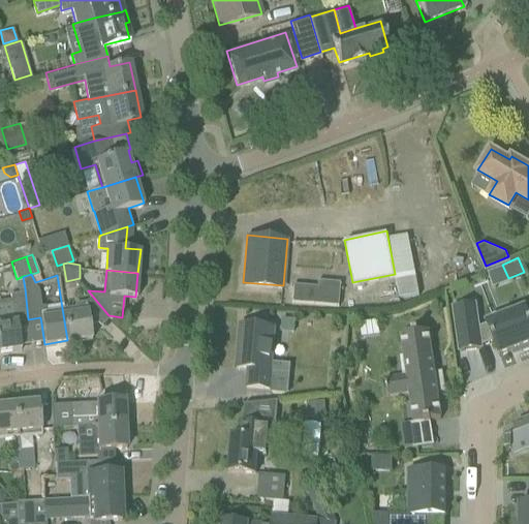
[(341,280),(317,278),(316,283),(292,281),(290,299),(339,303),(341,280)]
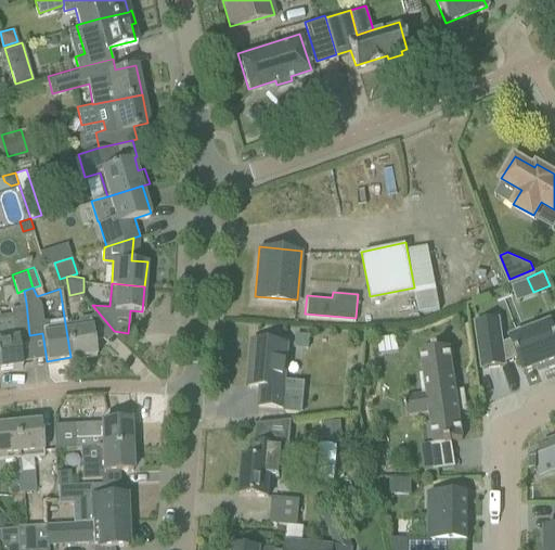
[(11,312),(0,314),(0,368),(21,365),(17,343),(16,336),(29,335),(26,303),(10,305),(11,312)]
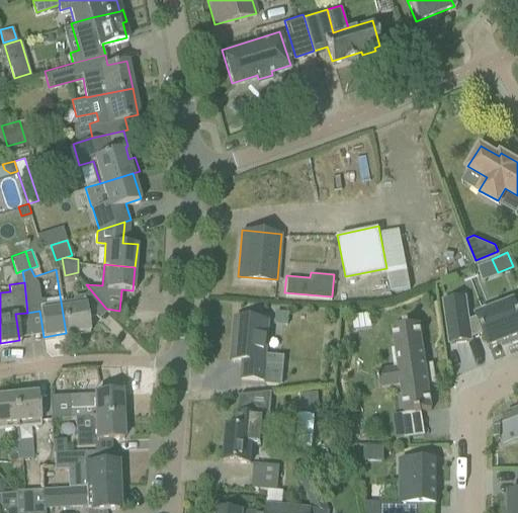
[(511,337),(512,341),(517,338),(517,310),(514,300),(476,314),(477,315),(468,318),(465,295),(443,298),(449,341),(471,338),(470,336),(483,332),(489,346),(511,337)]
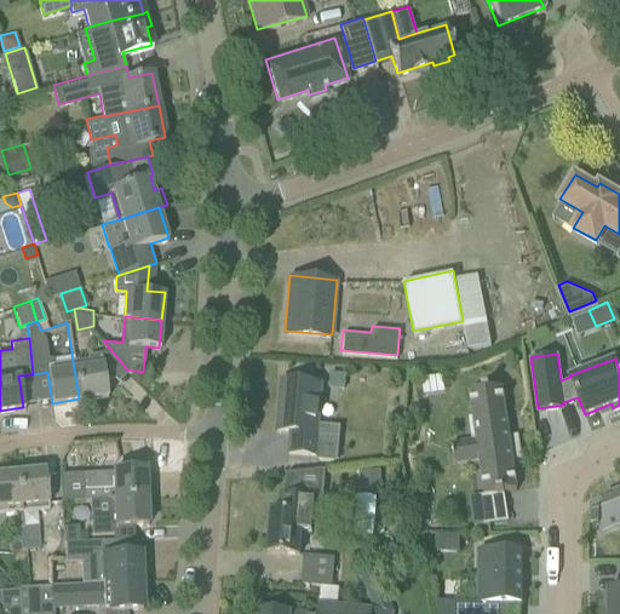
[(99,356),(73,361),(79,399),(105,395),(99,356)]
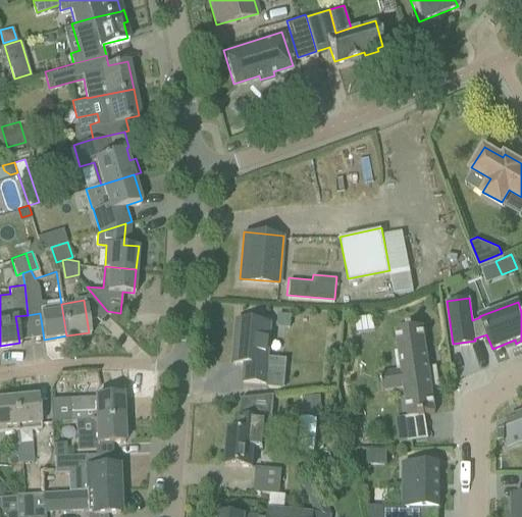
[(277,321),(290,322),(291,310),(278,309),(277,321)]
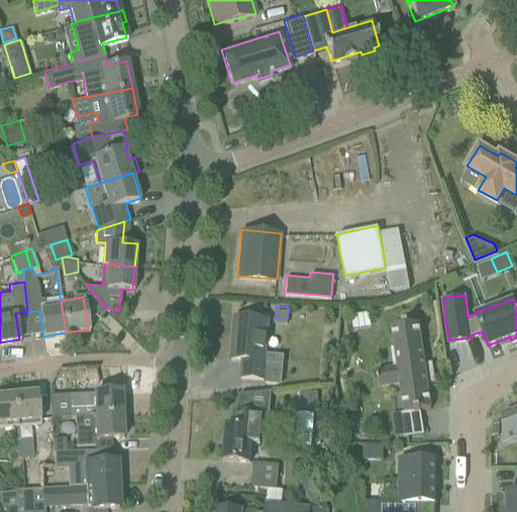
[(267,351),(269,319),(234,316),(231,356),(242,357),(240,376),(264,378),(267,382),(281,383),(283,352),(267,351)]
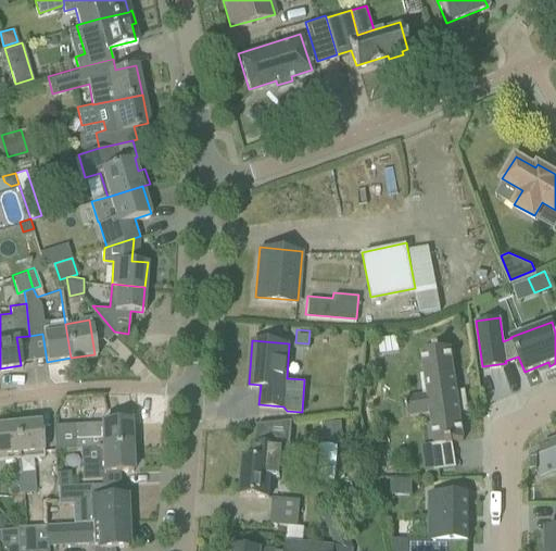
[(452,439),(463,437),(459,410),(468,409),(465,387),(456,388),(450,346),(439,347),(439,346),(432,347),(432,348),(421,349),(425,372),(419,372),(422,393),(427,393),(434,441),(445,439),(445,441),(452,440),(452,439)]
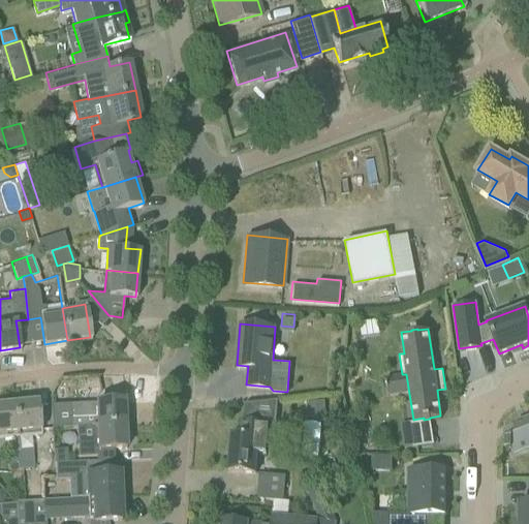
[(67,389),(67,383),(57,383),(57,394),(63,394),(67,389)]
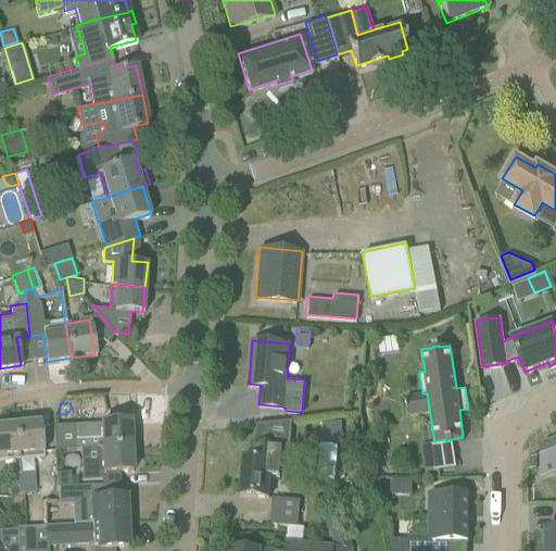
[(323,418),(324,440),(342,439),(341,417),(323,418)]
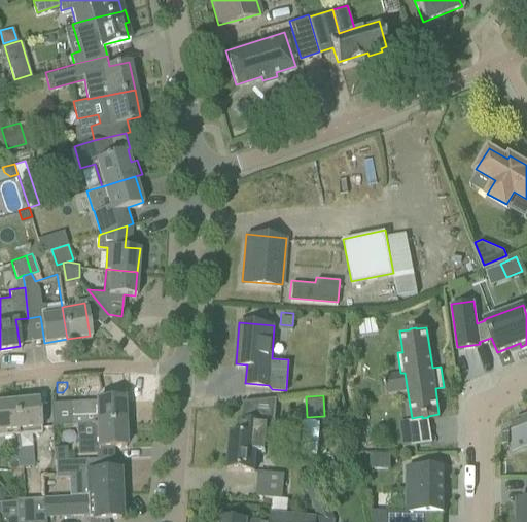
[(230,431),(226,466),(247,468),(254,468),(256,449),(265,450),(266,444),(266,436),(272,437),(273,422),(275,396),(244,399),(243,418),(238,418),(236,431),(230,431)]
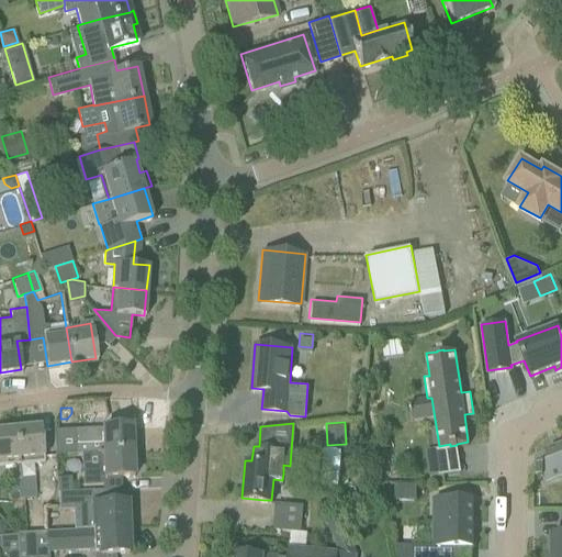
[(42,424),(17,426),(20,461),(33,459),(45,459),(42,424)]
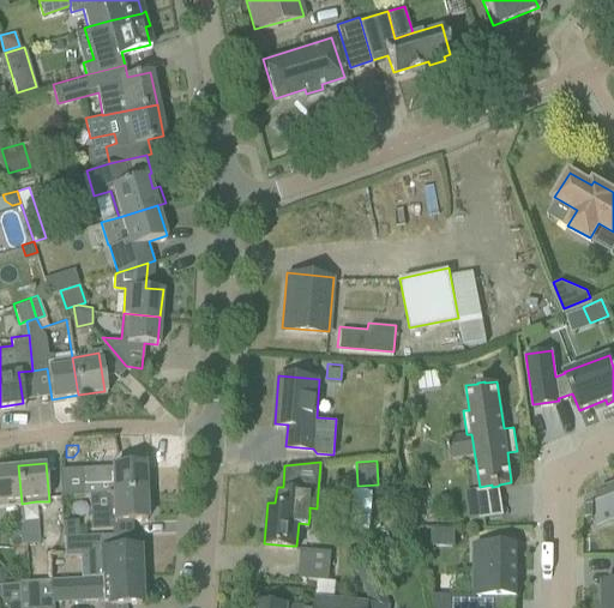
[(82,479),(68,479),(70,493),(88,493),(107,492),(145,489),(144,463),(106,464),(106,465),(80,467),(82,479)]
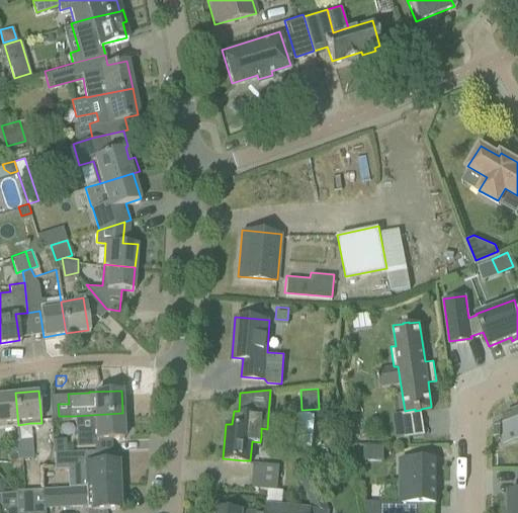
[(0,426),(18,425),(15,393),(0,394),(0,426)]
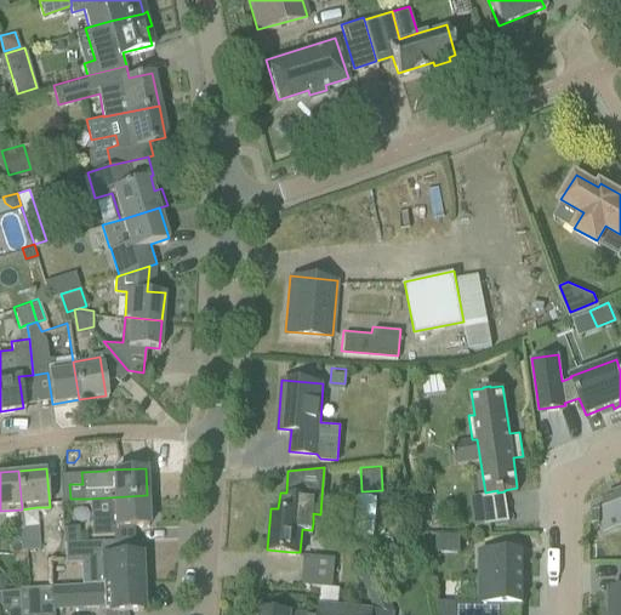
[(620,487),(604,494),(603,530),(620,523),(620,487)]
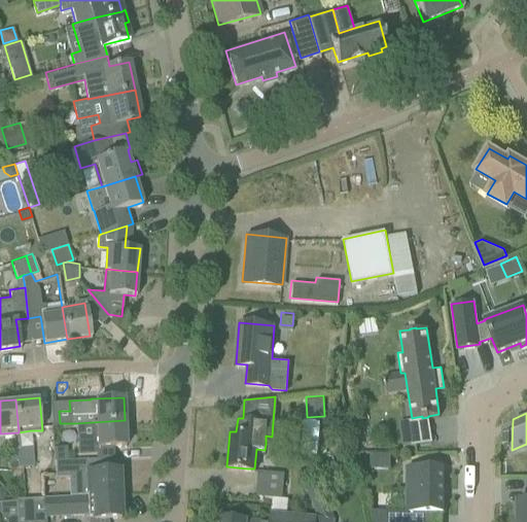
[(408,419),(398,420),(402,445),(411,444),(408,419)]
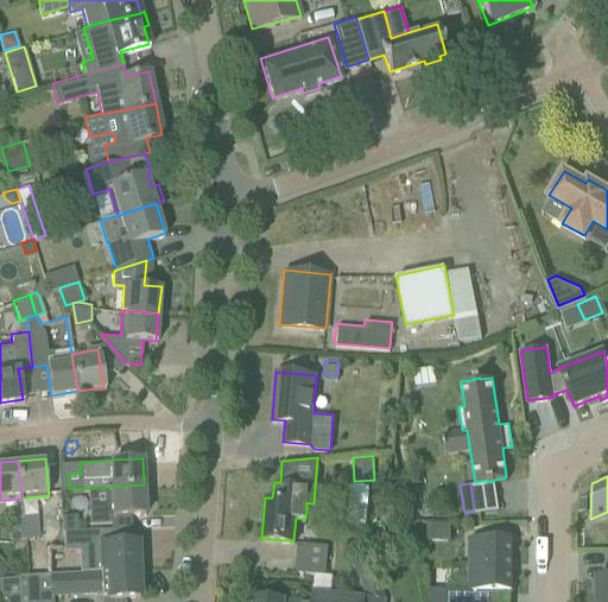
[(108,523),(107,513),(145,512),(144,485),(106,487),(87,488),(89,523),(108,523)]
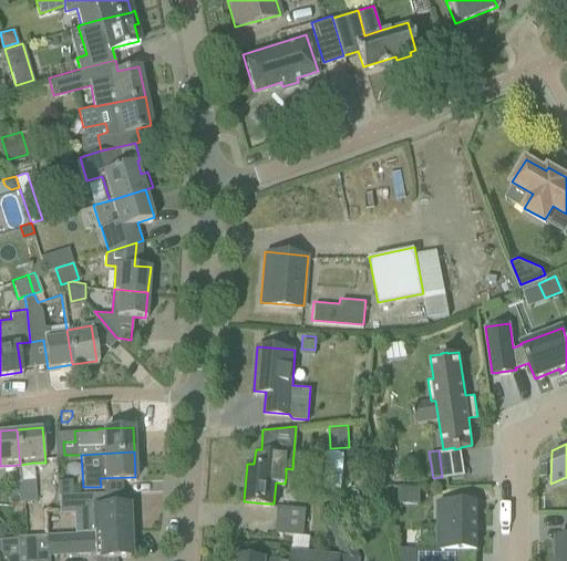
[(33,463),(20,465),(21,478),(35,477),(33,463)]
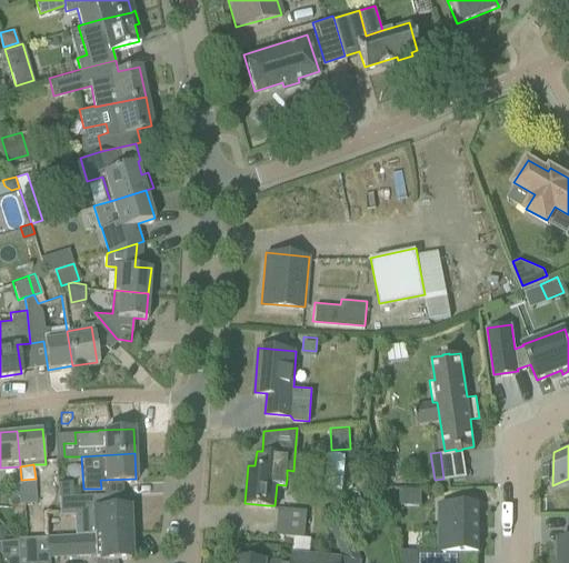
[(20,466),(0,468),(0,481),(7,481),(21,480),(20,466)]
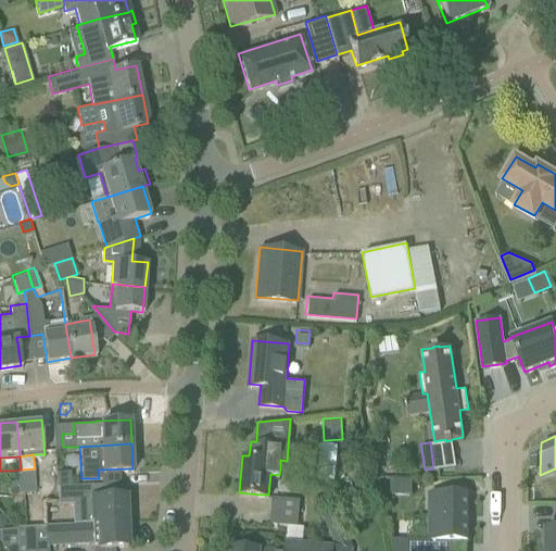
[(21,470),(23,490),(36,488),(35,468),(21,470)]
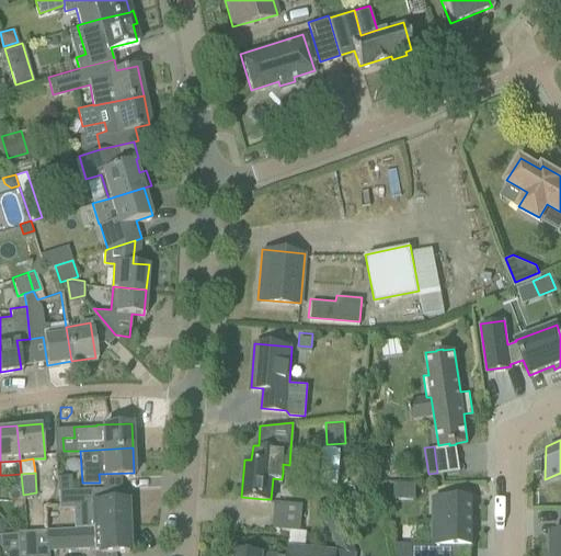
[(9,496),(23,495),(21,474),(7,475),(9,496)]
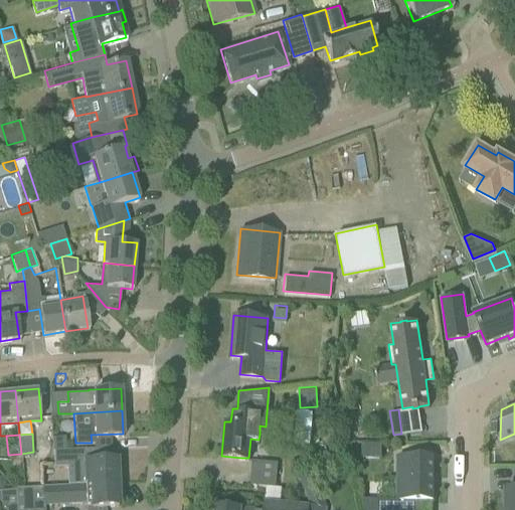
[(65,448),(65,435),(52,436),(53,448),(65,448)]
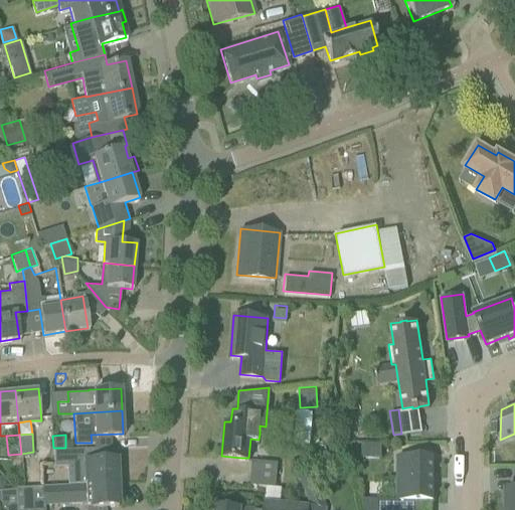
[(380,441),(360,441),(360,455),(380,455),(380,441)]
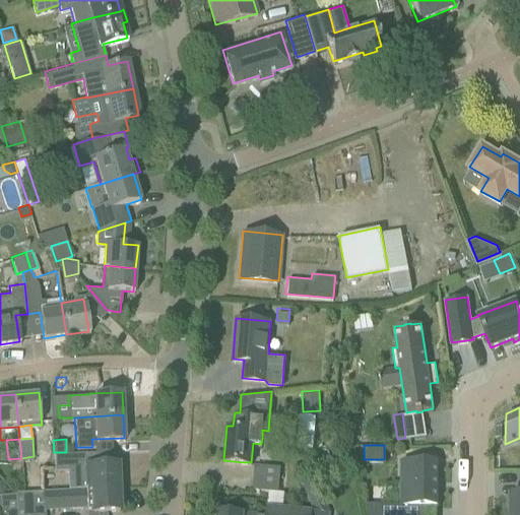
[(66,452),(54,452),(55,467),(68,467),(69,488),(119,485),(117,461),(98,462),(93,463),(92,451),(66,452)]
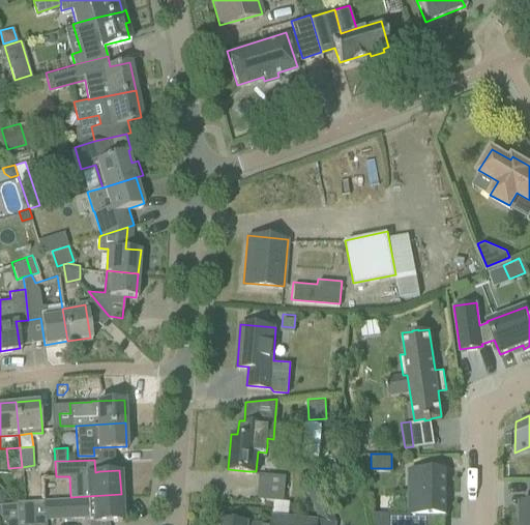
[(413,491),(413,513),(378,513),(377,524),(432,524),(432,514),(446,514),(446,468),(409,468),(409,491),(413,491)]
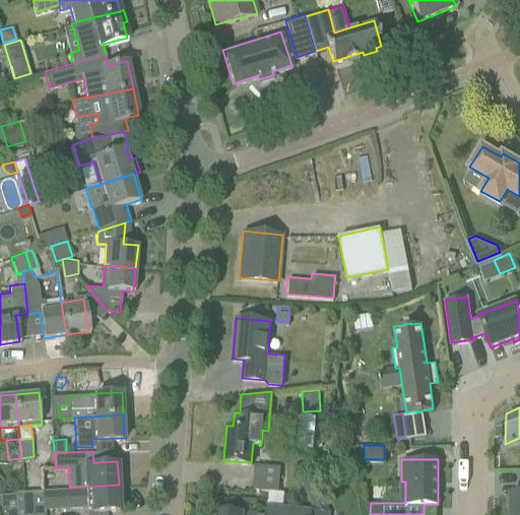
[(255,462),(253,487),(277,489),(279,464),(255,462)]
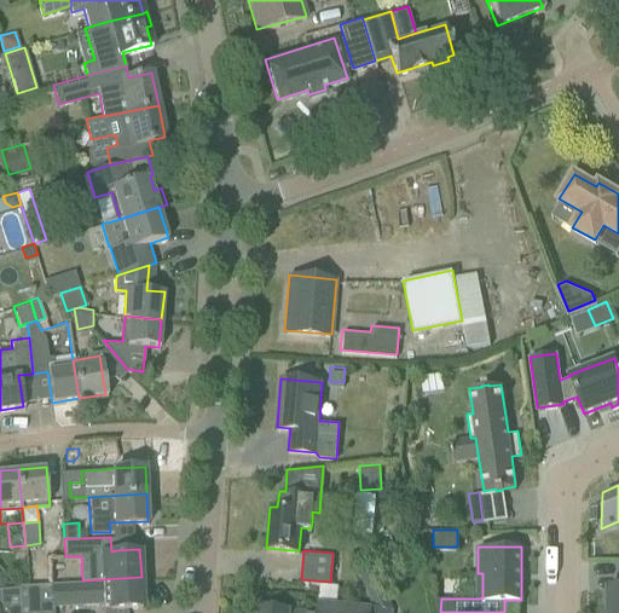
[(374,607),(392,608),(374,567),(359,573),(374,607)]
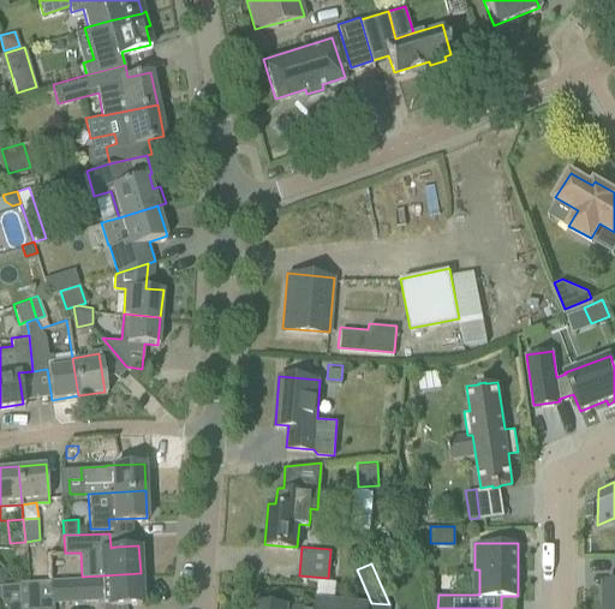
[(19,581),(21,608),(53,608),(53,593),(82,592),(82,597),(102,596),(103,602),(142,601),(141,573),(82,577),(58,578),(47,578),(19,579),(19,581)]
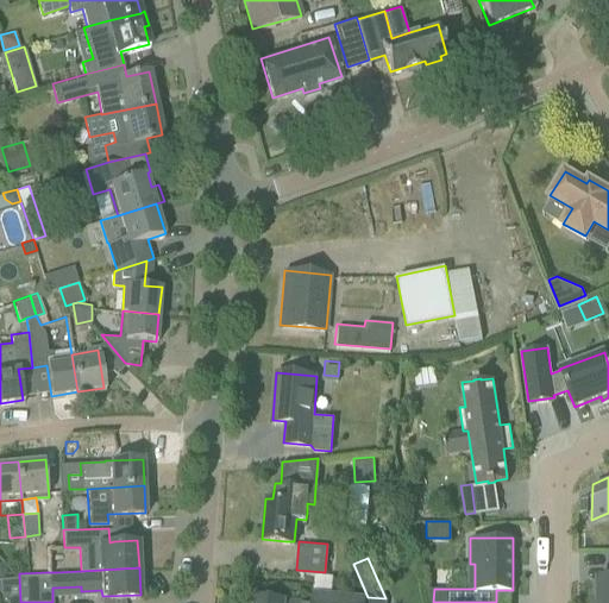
[(0,576),(0,602),(20,602),(19,576),(0,576)]
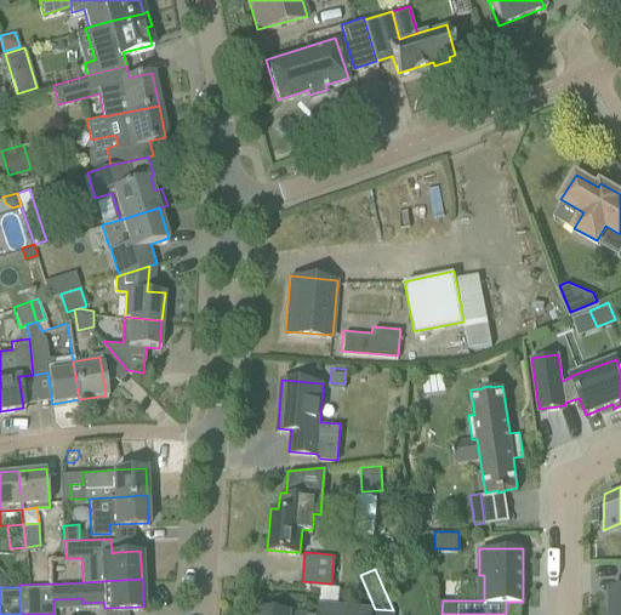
[(620,614),(620,588),(609,590),(608,614),(620,614)]
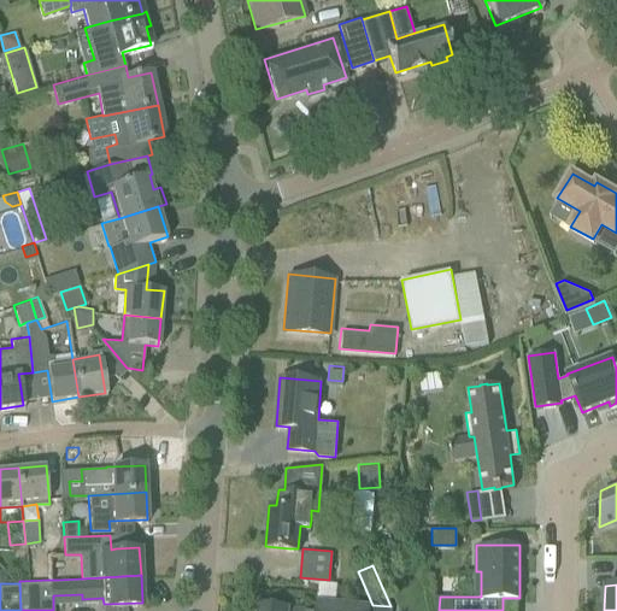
[(316,610),(285,606),(260,604),(259,610),(389,610),(391,606),(372,605),(317,599),(316,610)]
